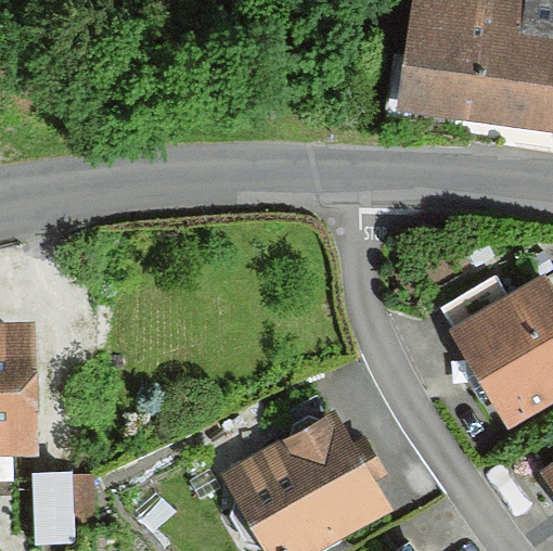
[(411,0),(397,111),(552,132),(552,0),(411,0)]
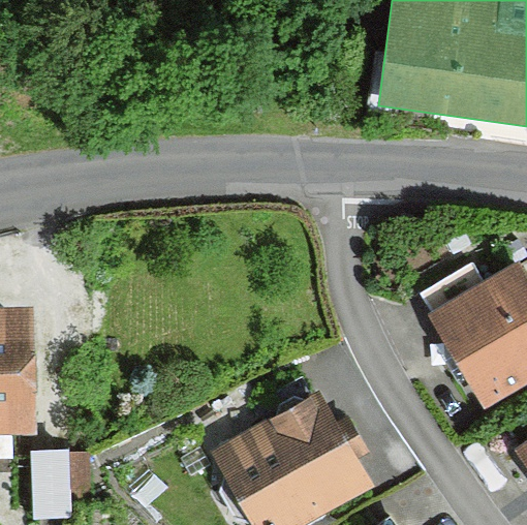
[(428,318),(483,406),(526,378),(526,275),(518,260),(482,283),(472,267),(423,298),(433,315),(428,318)]
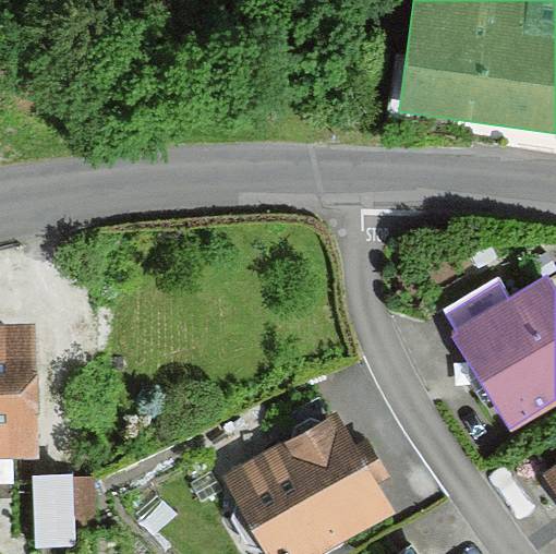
[(34,328),(0,329),(0,459),(39,458),(34,328)]
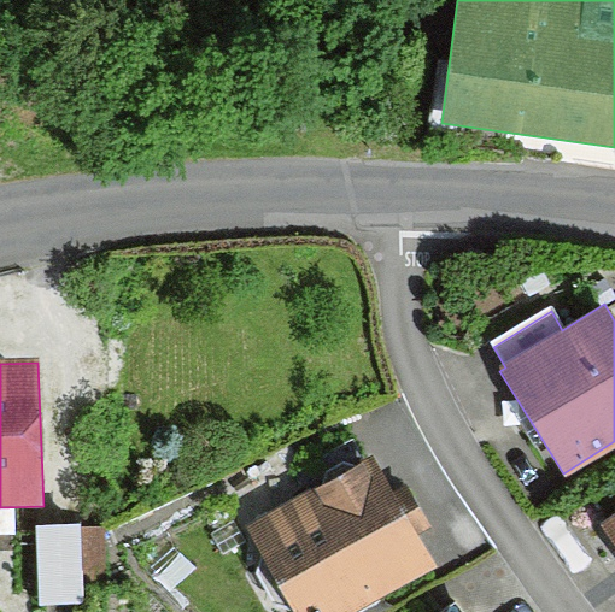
[(394,502),(372,463),(247,534),(292,611),(358,611),(433,570),(415,539),(432,529),(410,493),(394,502)]
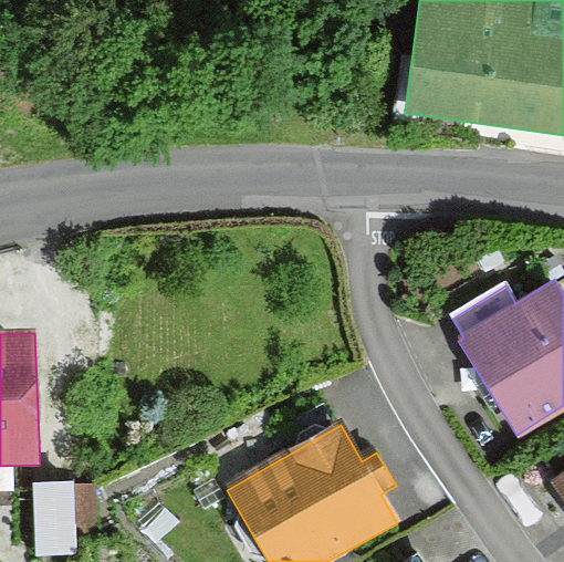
[(563,474),(547,485),(563,508),(563,474)]
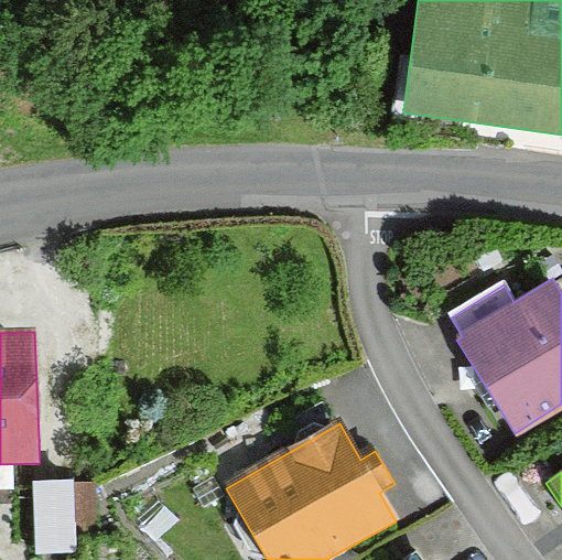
[(94,490),(29,491),(29,551),(94,550),(94,490)]
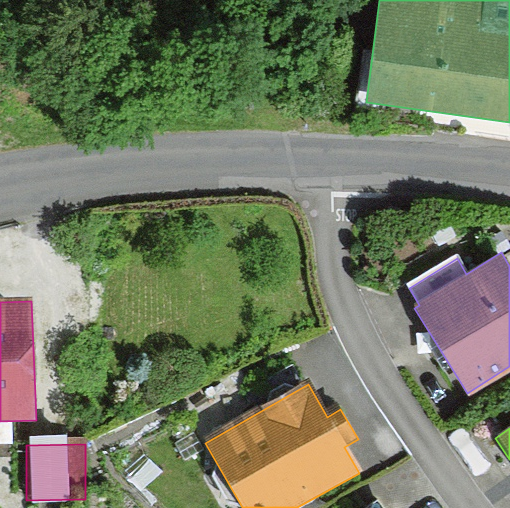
All buildings are outlined.
